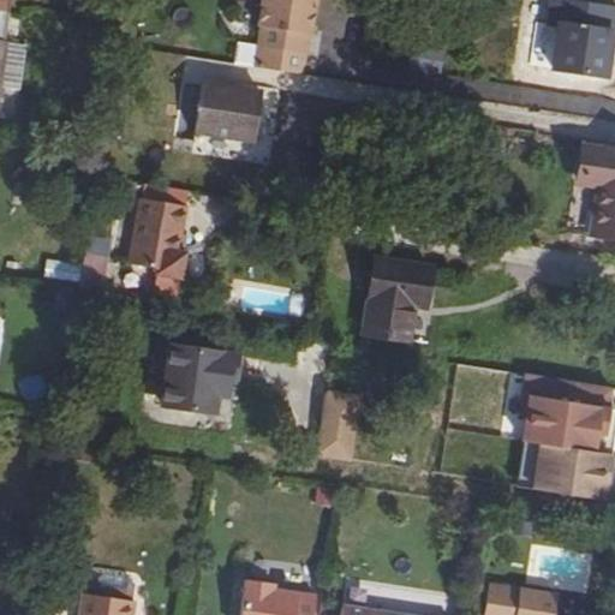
[(0,0),(0,120),(11,48),(9,48),(13,0),(0,0)]
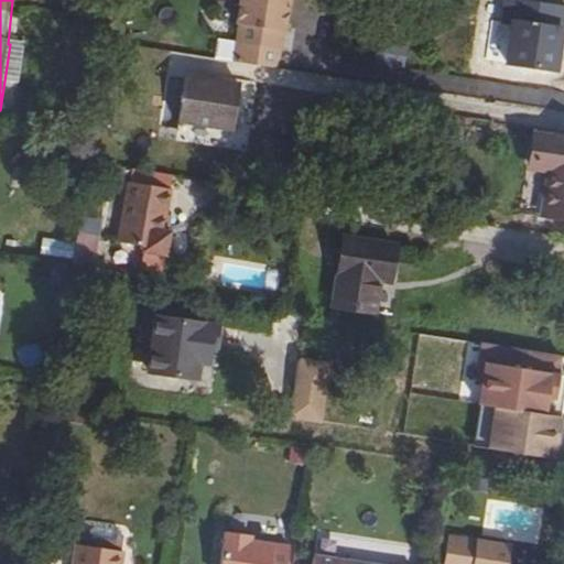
[(240,0),(237,24),(240,24),(237,43),(280,50),(283,31),(285,31),(290,8),(284,7),(285,0),(240,0)]
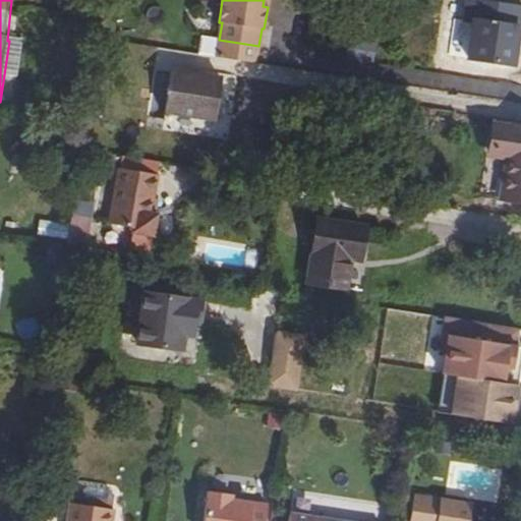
[(520,18),(520,0),(466,0),(465,10),(471,11),(466,47),(506,53),(512,17),(520,18)]
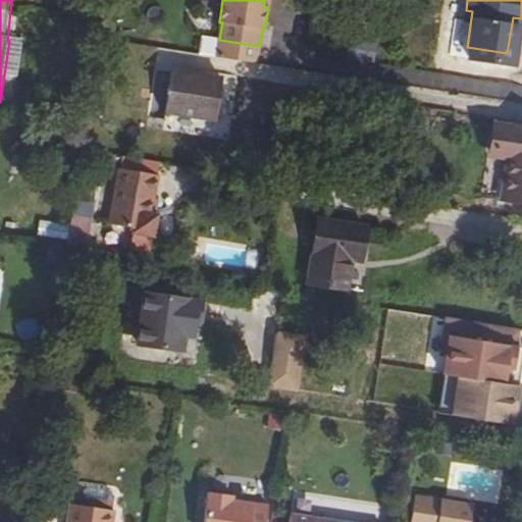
[(215,39),(200,37),(197,53),(213,55),(215,39)]
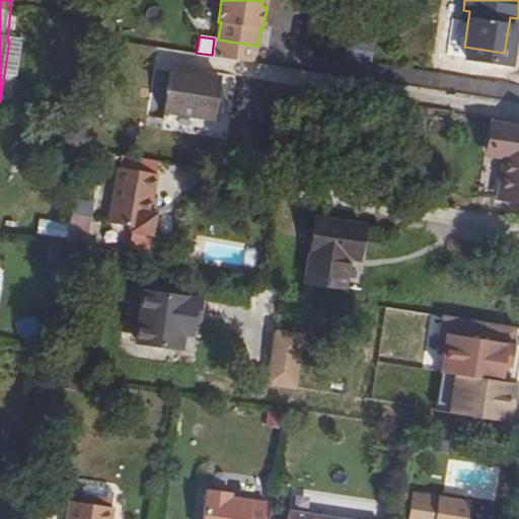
[(166,112),(214,118),(221,78),(171,70),(166,112)]
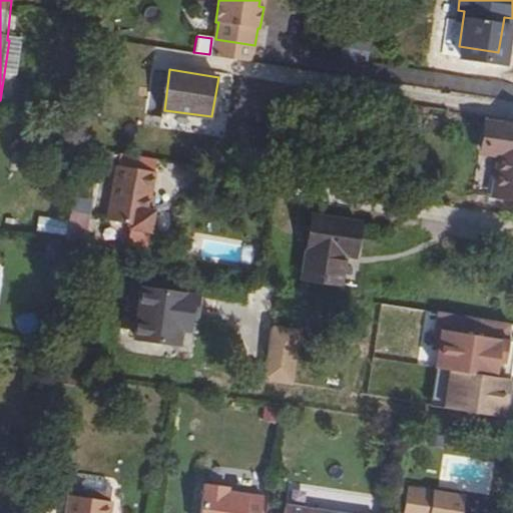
[(512,195),(512,123),(493,121),(489,147),(503,149),(496,193),(512,195)]
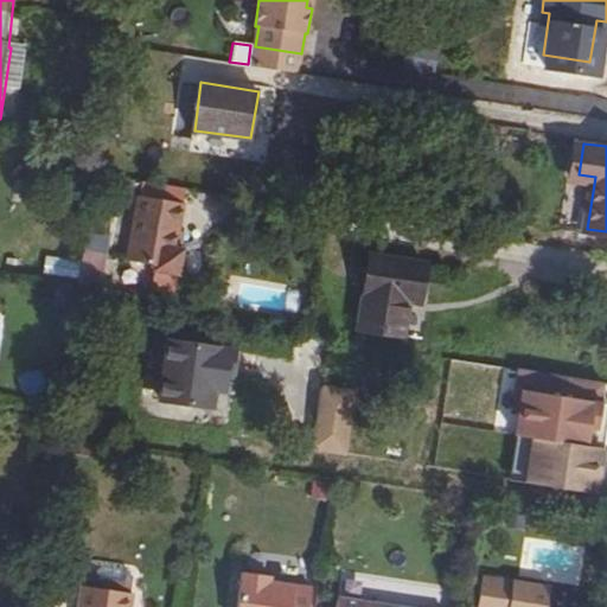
[(135,251),(163,255),(170,211),(132,206),(129,225),(121,225),(120,229),(87,224),(77,289),(75,301),(75,302),(96,306),(108,237),(131,241),(136,242),(135,251)]
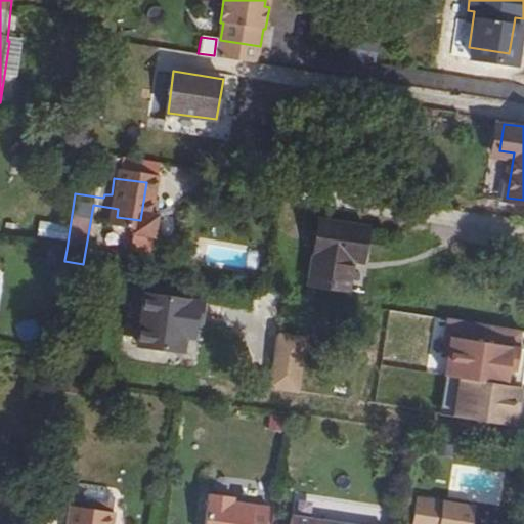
[(146,182),(140,220),(149,221),(155,183),(146,182)]
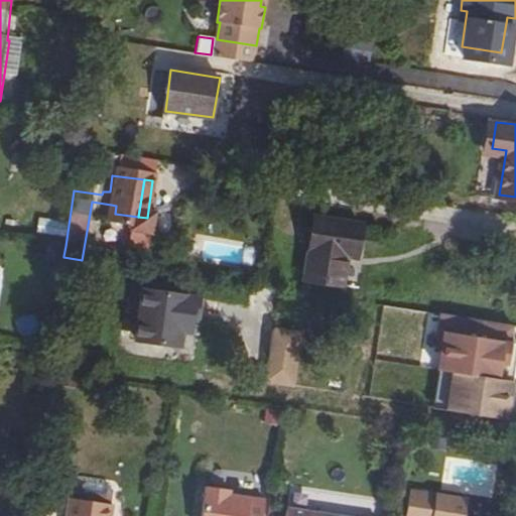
[(37,219),(36,233),(63,234),(63,220),(37,219)]
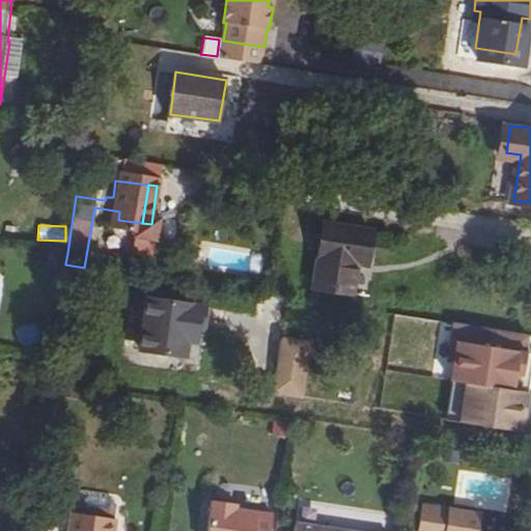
[(353,297),(358,267),(368,268),(373,234),(325,226),(315,290),(353,297)]
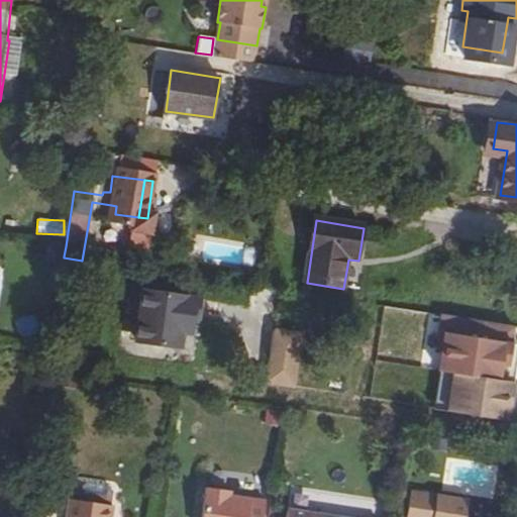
[(191,351),(198,298),(137,290),(130,343),(191,351)]
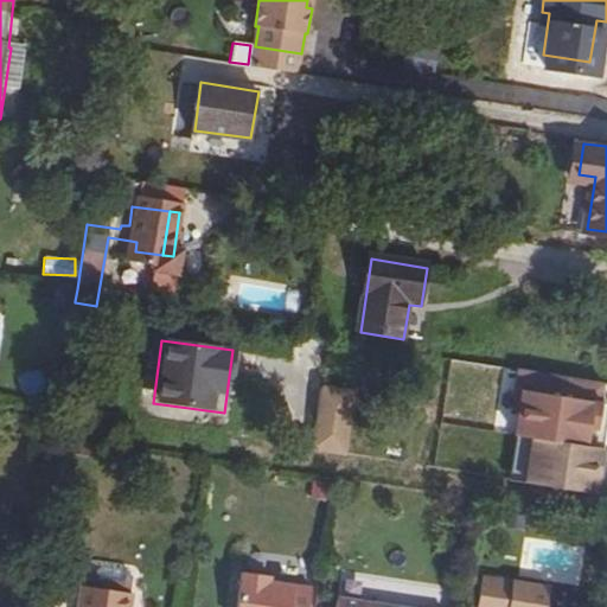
[(347,458),(357,391),(319,385),(310,452),(347,458)]
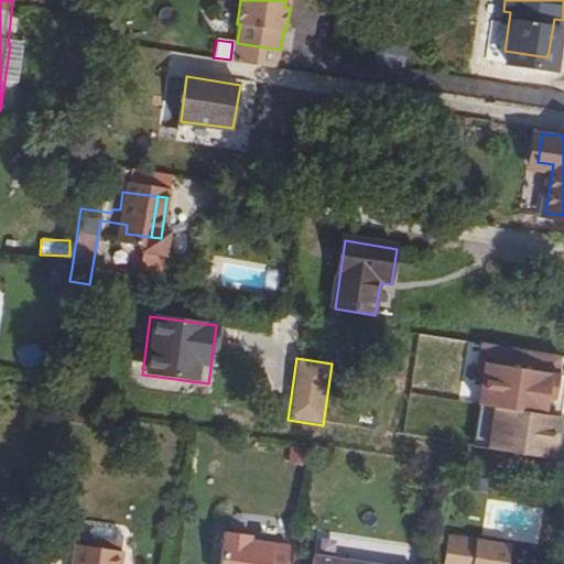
[(472,449),(554,463),(562,419),(549,416),(555,376),(480,364),(472,413),(478,414),(472,449)]
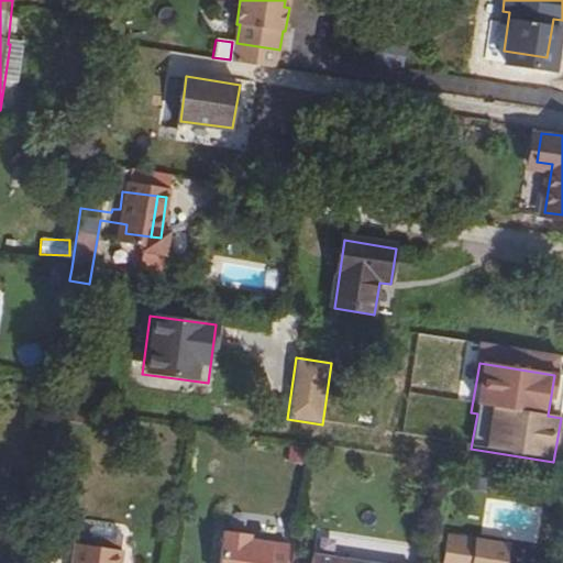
[(88,537),(124,541),(127,527),(122,521),(96,518),(89,521),(88,537)]
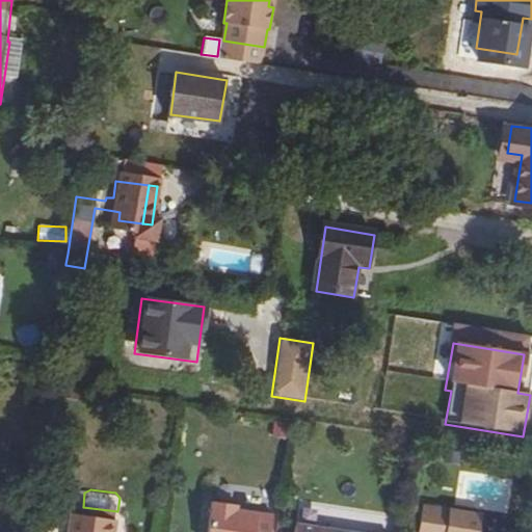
[(271,531),(274,514),(237,508),(238,504),(213,501),(208,531),(271,531)]
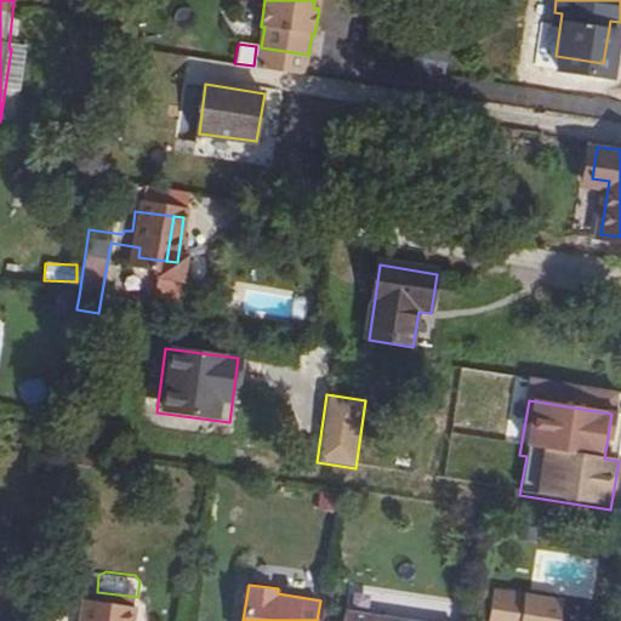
[(137,620),(141,598),(137,597),(97,592),(84,590),(79,620),(137,620)]
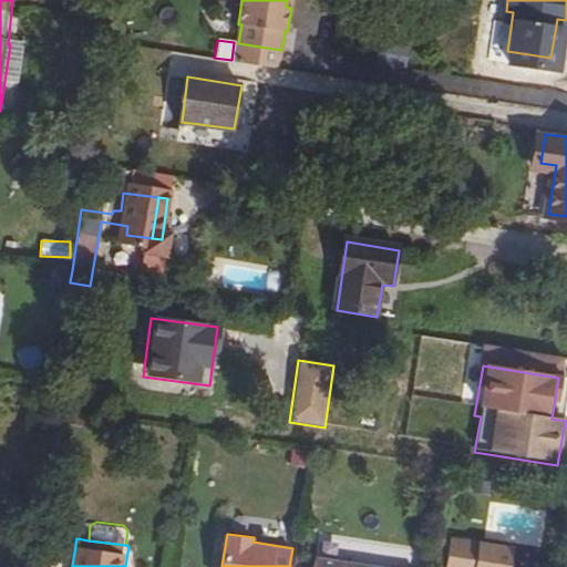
[(512,566),(511,566),(514,548),(451,538),(446,566),(512,566)]
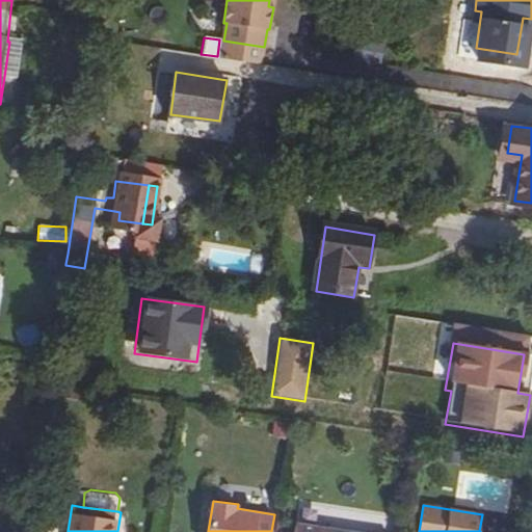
[(295,531),(361,531),(297,522),(295,531)]
